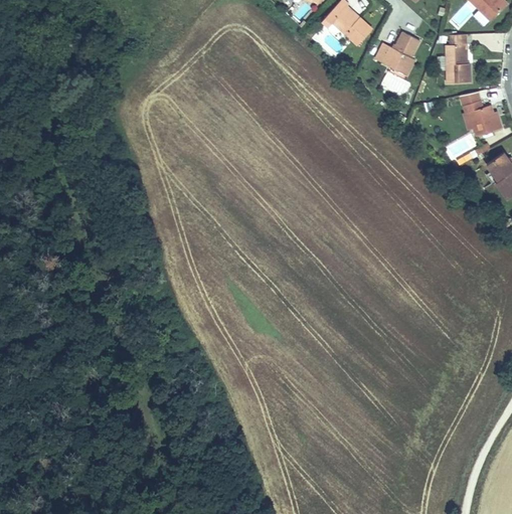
[(332,23),(356,45),(371,28),(360,17),(357,21),(344,9),(347,6),(350,4),(345,0),(340,0),(331,11),(323,20),(329,26),(332,23)]
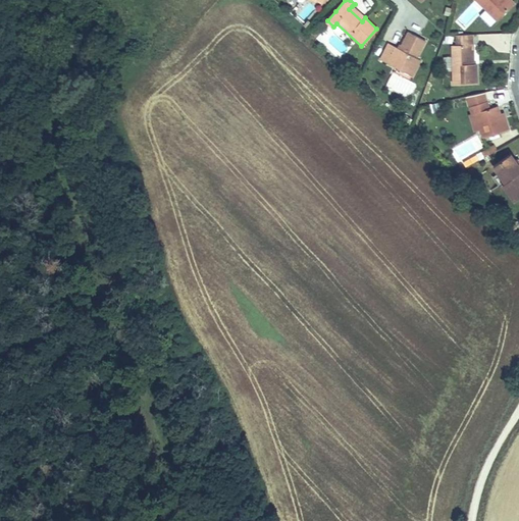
[(474,0),(496,18),(510,3),(506,0),(474,0)]
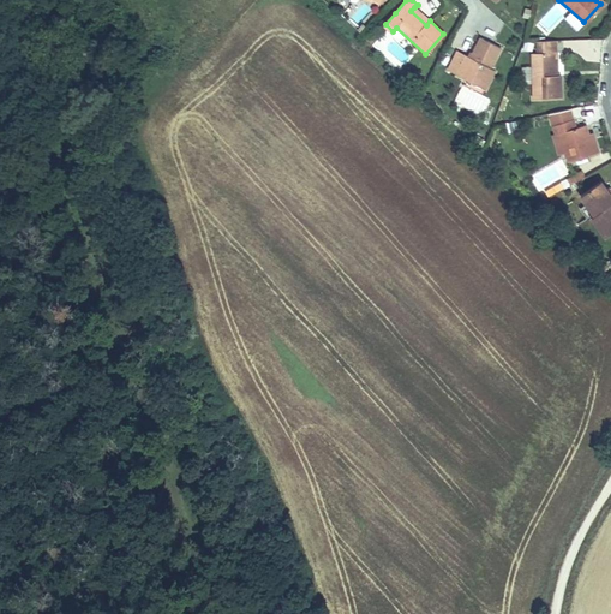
[(414,7),(411,11),(426,25),(430,21),(414,7)]
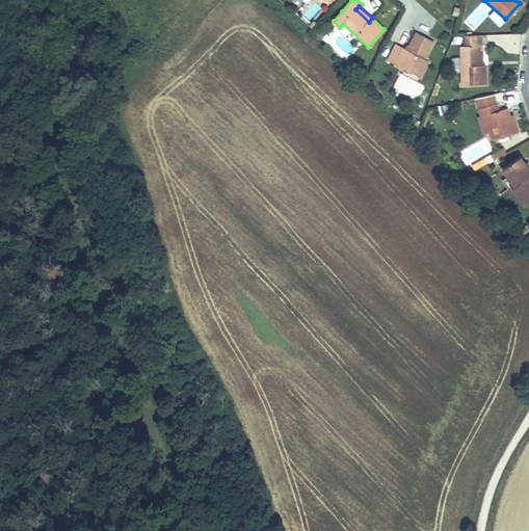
[(483,30),(490,23),(477,10),(471,18),(483,30)]
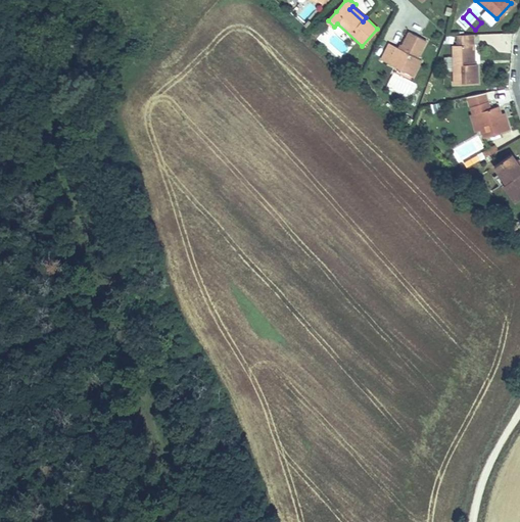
[(378,63),(393,70),(396,64),(414,73),(419,62),(415,60),(423,42),(406,34),(398,50),(387,44),(378,63)]
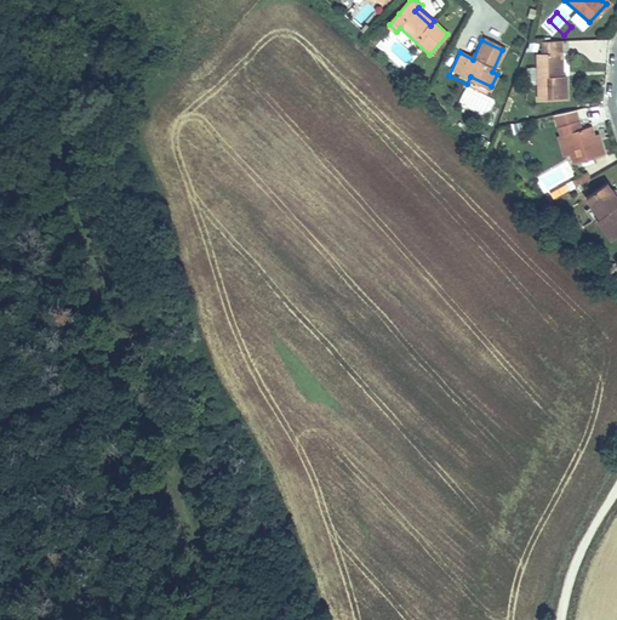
[(560,40),(540,41),(541,56),(536,57),(538,102),(566,102),(564,78),(558,78),(556,55),(560,55),(560,40)]
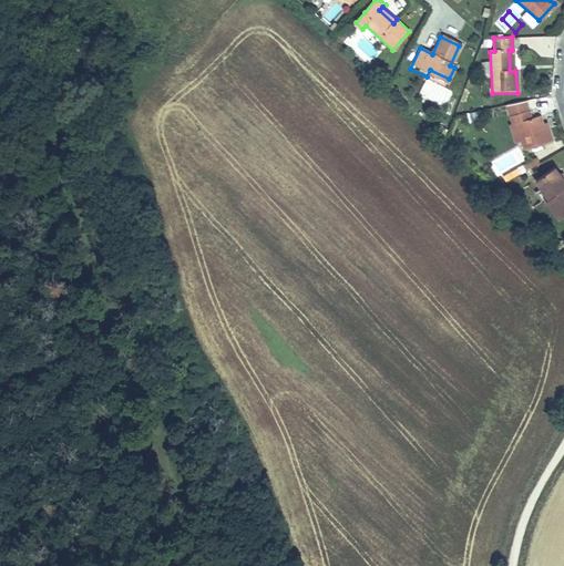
[(430,70),(427,76),(445,85),(449,79),(430,70)]
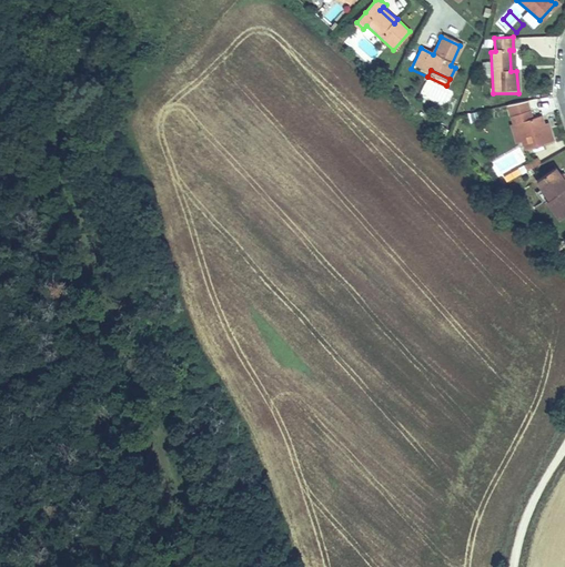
[(506,104),(510,115),(531,108),(528,99),(506,104)]
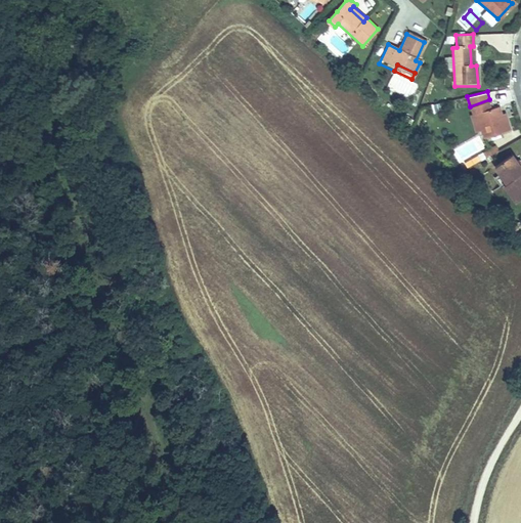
[(489,99),(470,106),(472,115),(477,113),(483,130),(485,138),(512,130),(508,118),(504,120),(503,116),(500,106),(492,109),(489,99)]
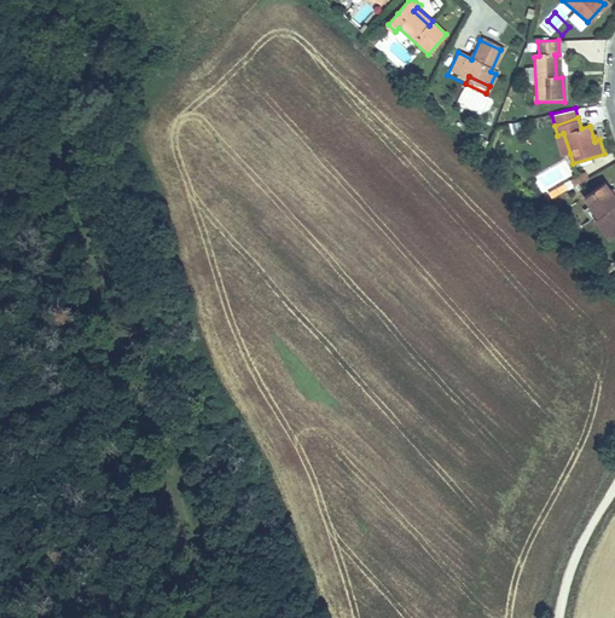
[(557,136),(555,137),(560,156),(570,154),(563,133),(557,136)]
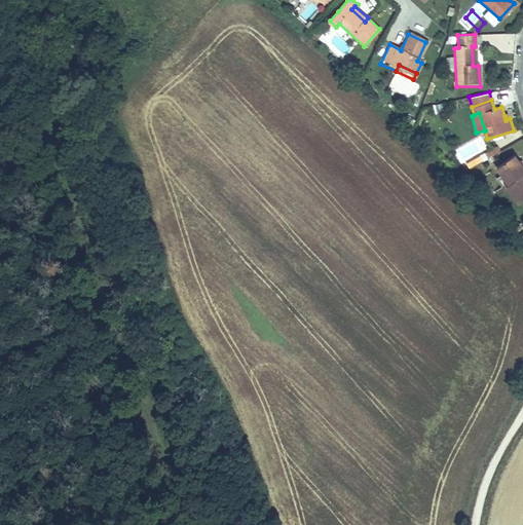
[(486,155),(489,160),(500,154),(497,148),(486,155)]
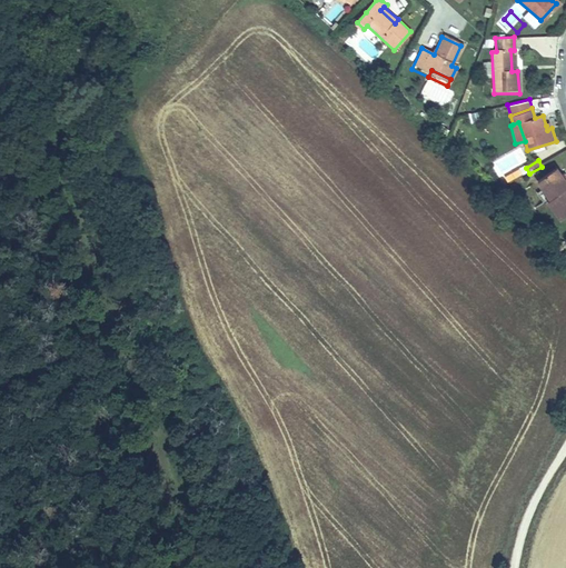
[(565,176),(563,171),(542,183),(564,221),(565,220),(565,176)]
